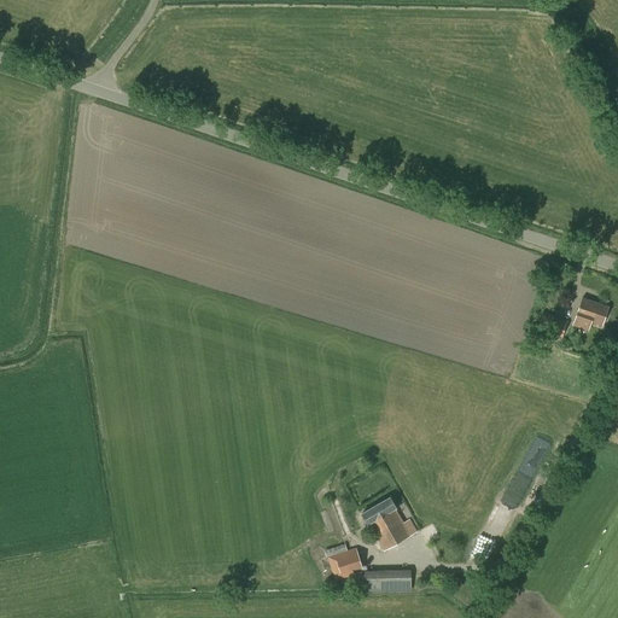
[(582,297),(572,325),(589,331),(592,322),(602,326),(610,307),(582,297)]
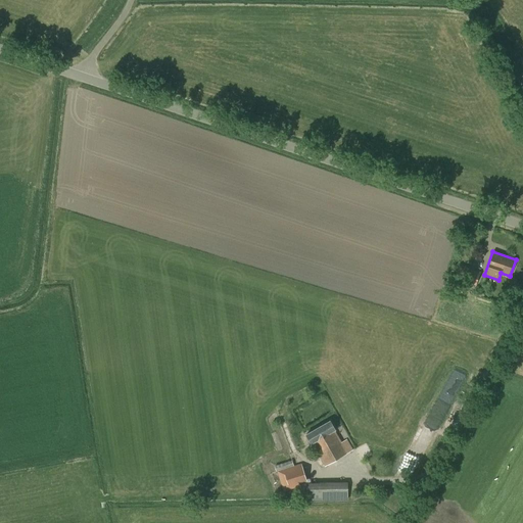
[(312,444),(313,443),(326,466),(352,449),(346,439),(341,442),(335,431),(336,430),(330,420),(305,434),(312,444)]
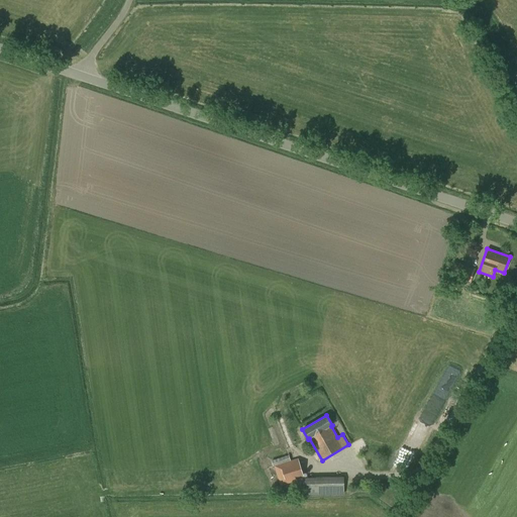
[(272,460),(273,467),(274,466),(277,476),(274,477),(276,484),(280,483),(280,486),(283,485),(284,490),(306,484),(298,458),(290,460),(289,455),(272,460)]
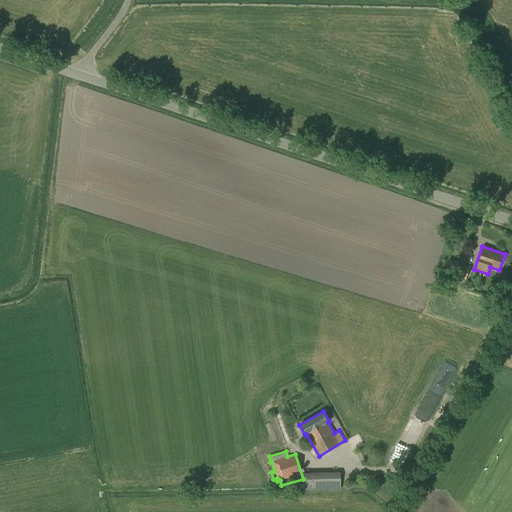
[(303,473),(303,490),(340,489),(340,472),(303,473)]
